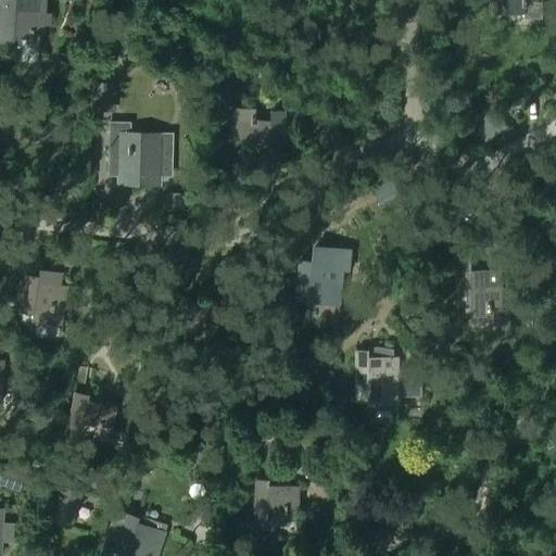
[(0,0),(0,41),(13,42),(13,36),(32,37),(32,34),(42,34),(43,24),(49,25),(49,13),(43,13),(43,0),(0,0)]
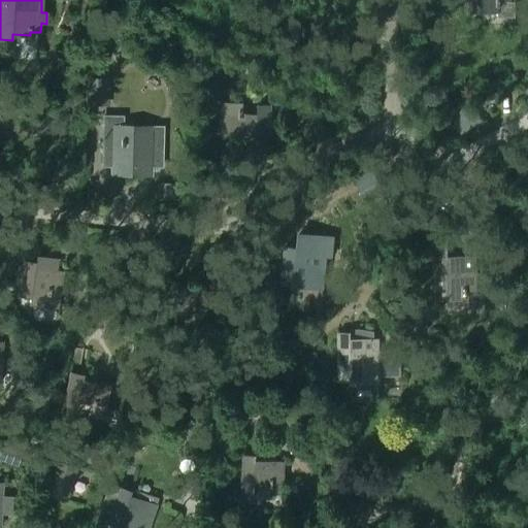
[(470,0),(470,12),(499,12),(499,3),(512,3),(512,0),(470,0)]
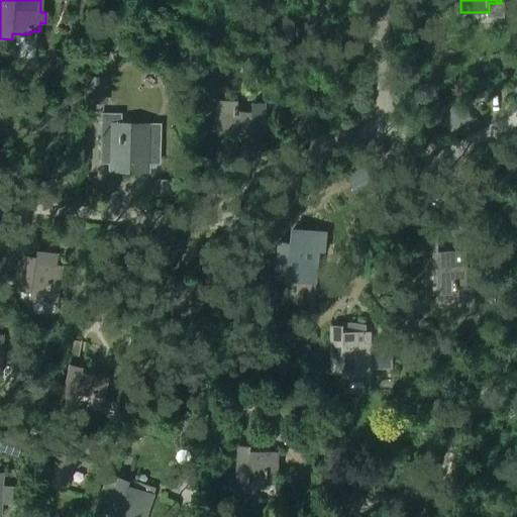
[(104,23),(92,23),(92,39),(104,39),(104,23)]
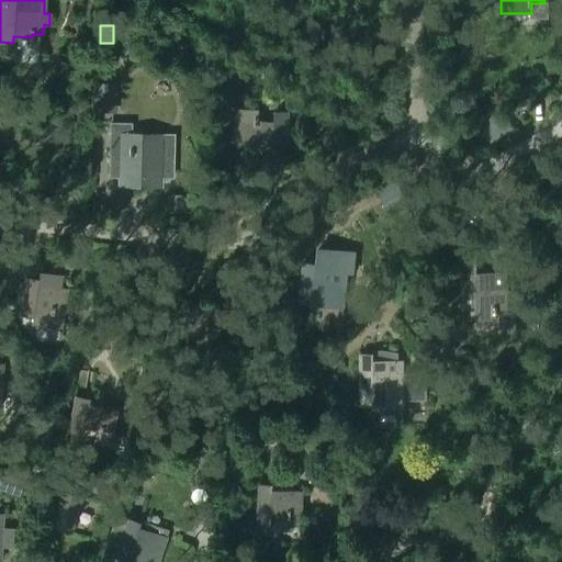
[(114,83),(97,82),(97,111),(113,111),(114,83)]
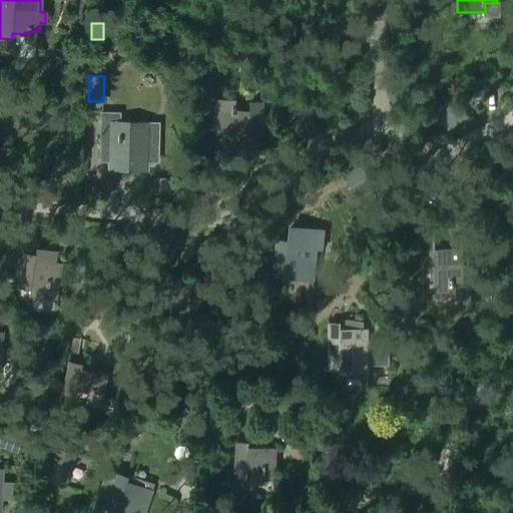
[(438,112),(448,128),(467,116),(456,99),(438,112)]
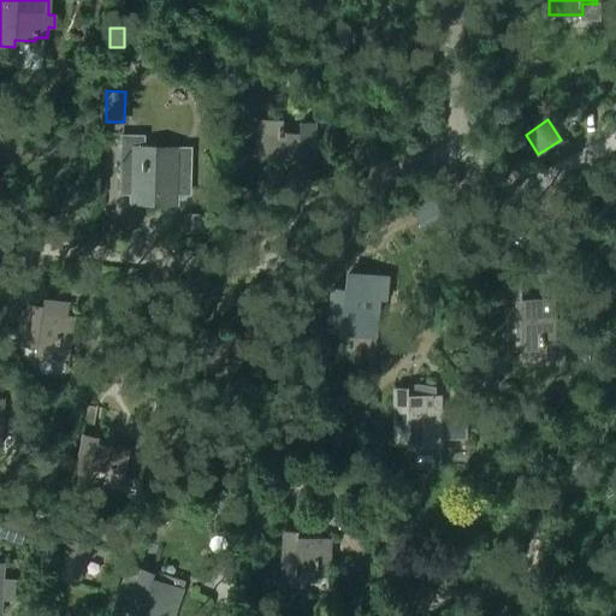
[(301,165),(317,165),(318,122),(302,122),(301,132),(268,131),(268,158),(301,159),(301,165)]
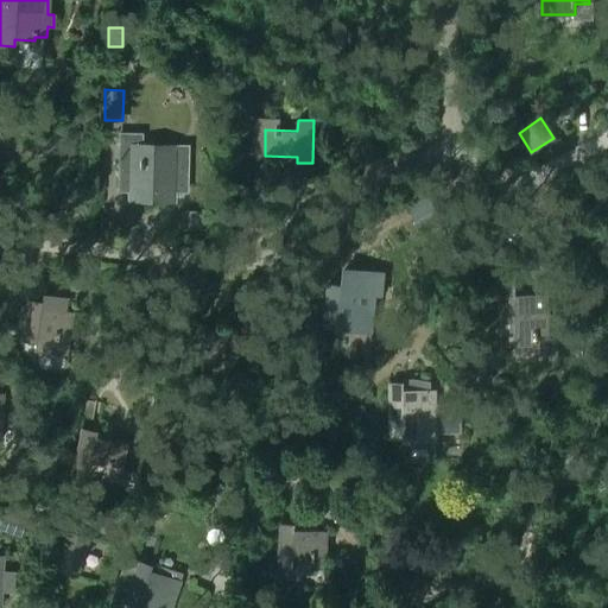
[(140,135),(120,134),(118,190),(138,190),(138,201),(173,201),(173,191),(185,191),(187,156),(175,156),(175,146),(140,146),(140,135)]
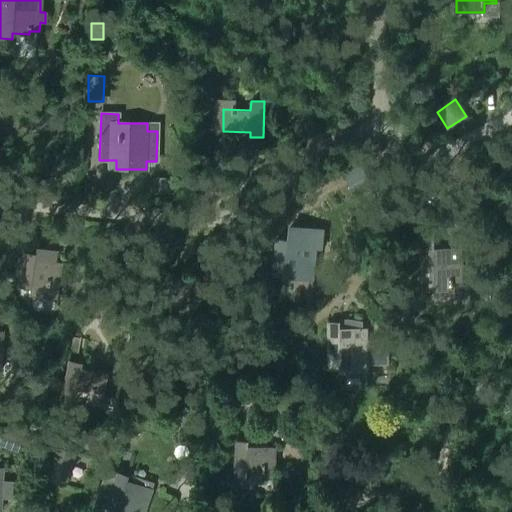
[(35,117),(35,130),(49,132),(49,119),(35,117)]
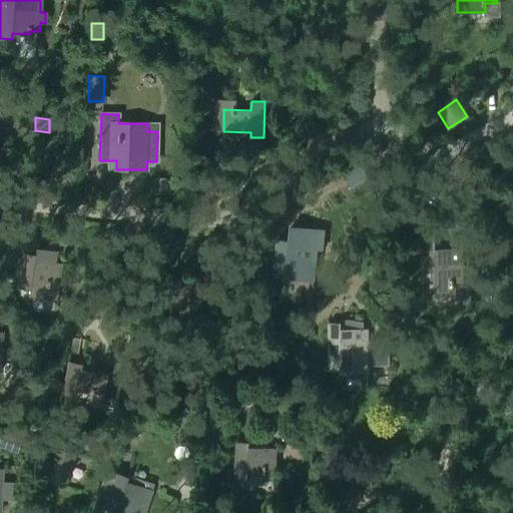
[(225,182),(209,183),(209,197),(226,196),(225,182)]
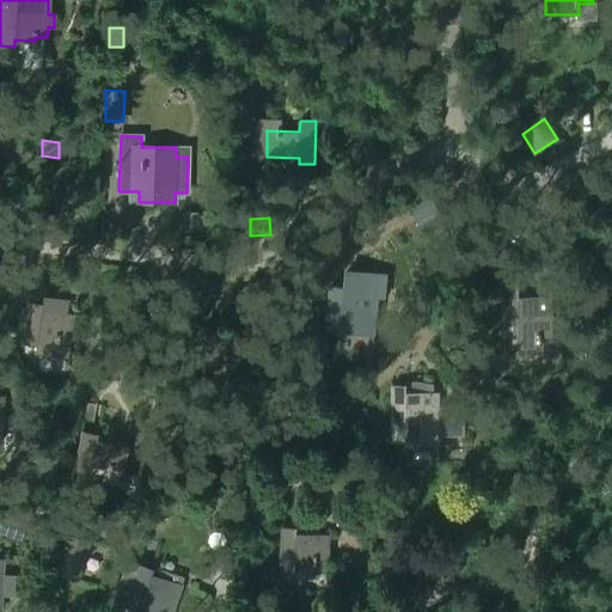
[(326,329),(342,330),(360,332),(361,322),(375,323),(378,298),(385,299),(387,276),(348,271),(346,287),(331,286),(326,329)]
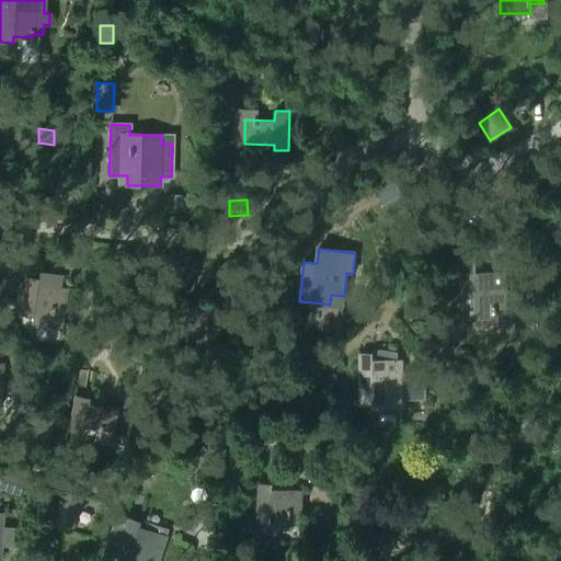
[(494,309),(507,309),(507,285),(492,285),(491,273),(477,274),(477,254),(462,254),(462,281),(464,320),(494,319),(494,309)]
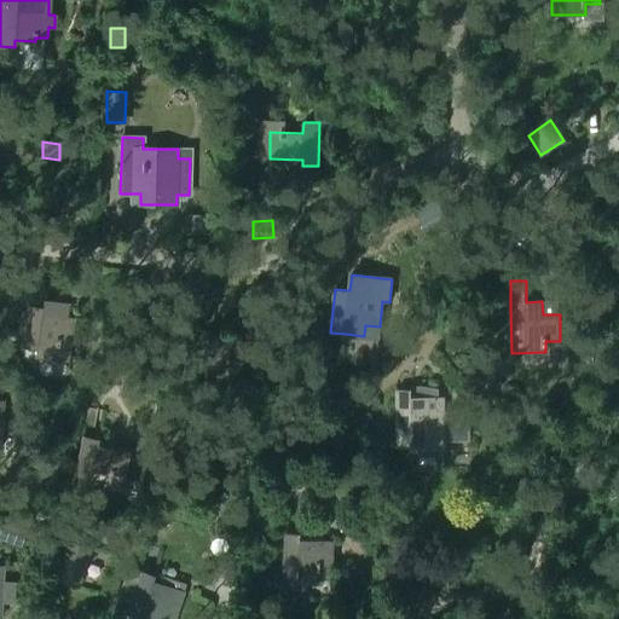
[(44,299),(42,307),(28,305),(21,347),(35,350),(34,356),(68,362),(74,317),(65,316),(68,304),(44,299)]
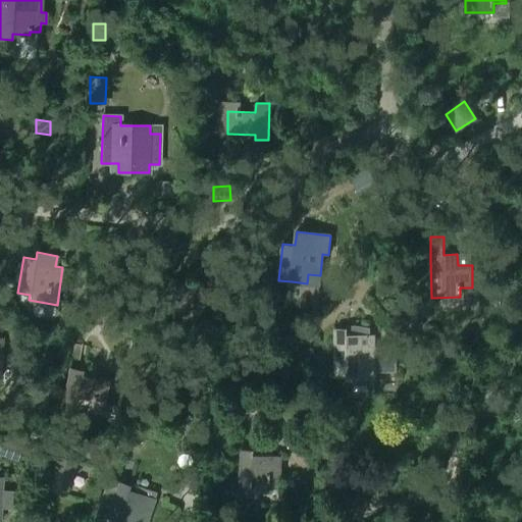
[(333,328),(334,376),(348,376),(348,379),(375,379),(375,370),(395,370),(395,348),(374,348),(374,334),(369,334),(369,328),(333,328)]
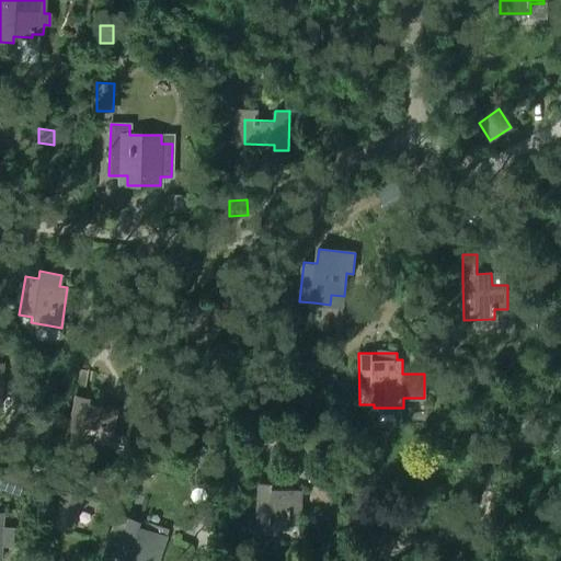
[(67,433),(81,436),(83,426),(112,432),(117,409),(88,402),(89,398),(75,395),(67,433)]
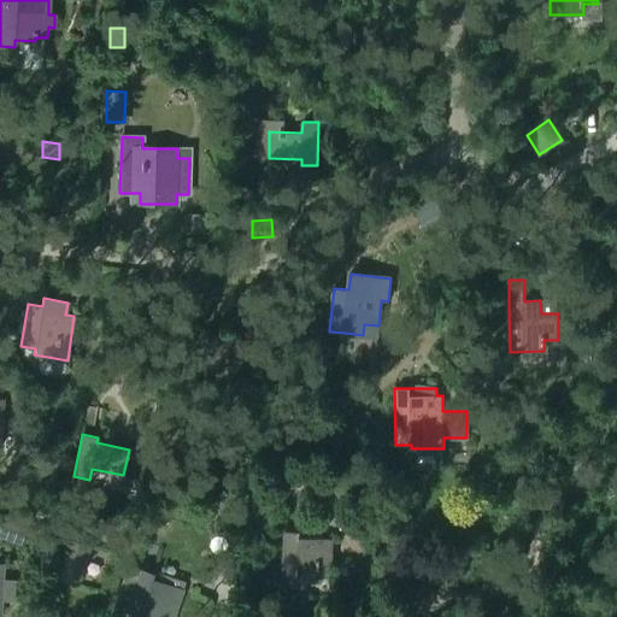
[(333,539),(300,536),(301,532),(286,530),(283,574),(299,575),(299,564),(331,565),(333,539)]
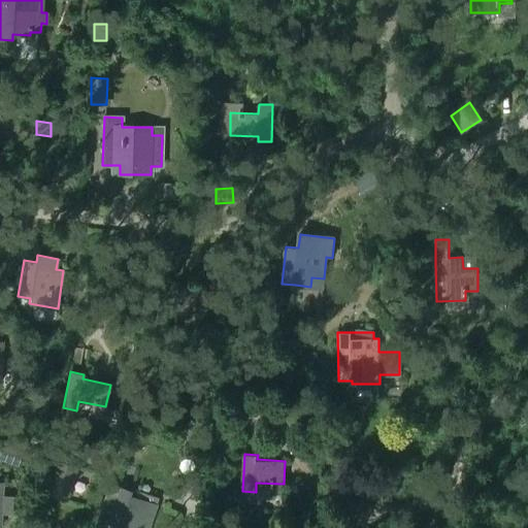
[(74,468),(54,461),(42,492),(64,499),(74,468)]
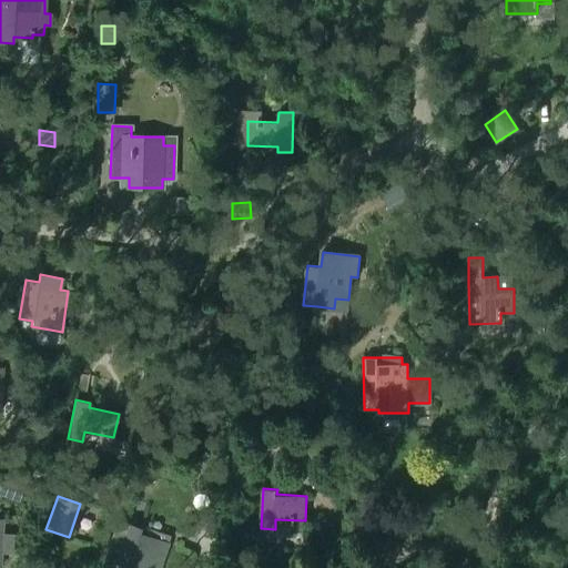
[(0,517),(0,553),(12,554),(13,534),(2,534),(3,518),(0,517)]
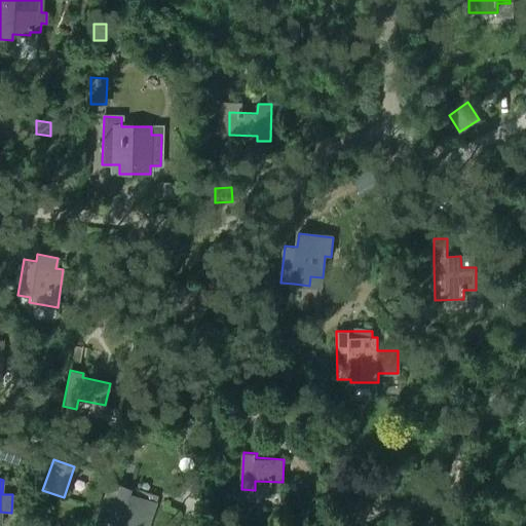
[(106,521),(119,525),(121,517),(148,525),(155,503),(128,494),(130,490),(118,486),(106,521)]
